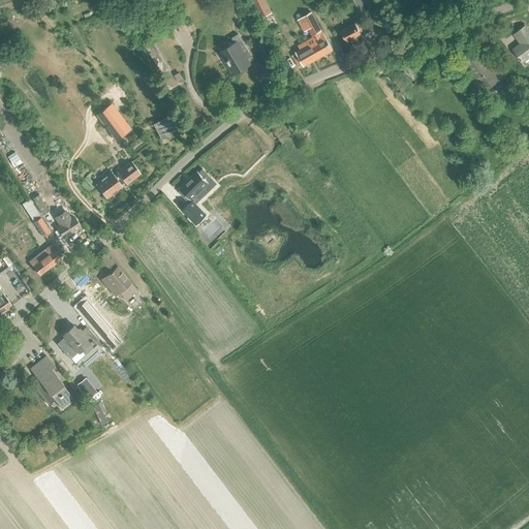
[(265,0),(251,0),(260,18),(272,12),(265,0)]
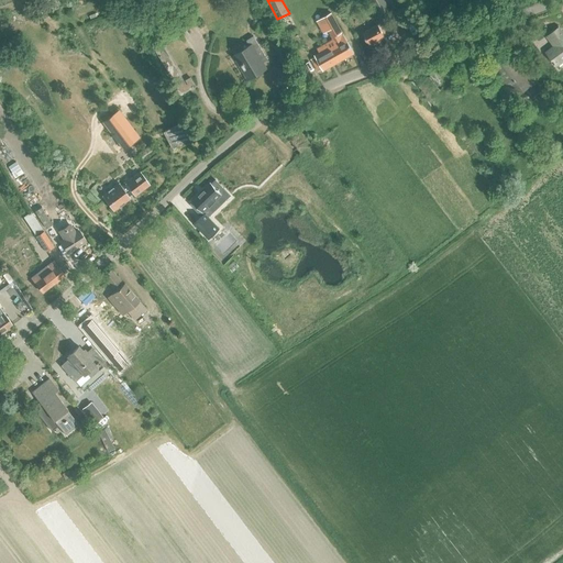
[(372,0),(382,19),(392,13),(384,0),(372,0)]
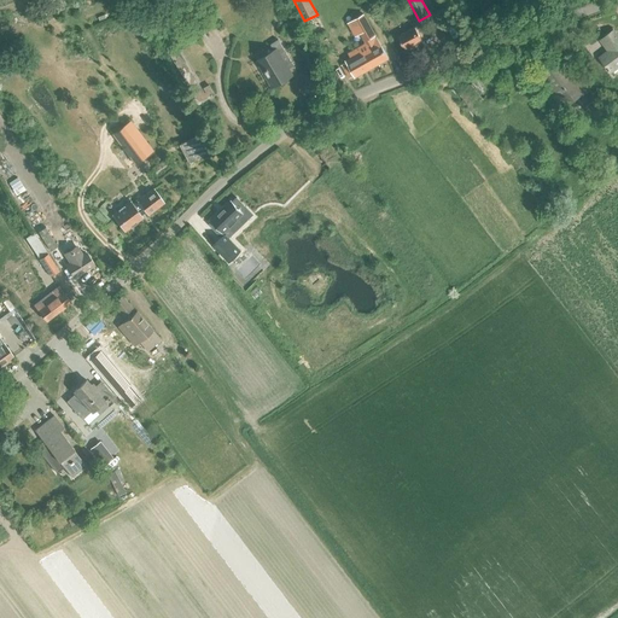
[(208,15),(193,24),(200,35),(215,25),(208,15)]
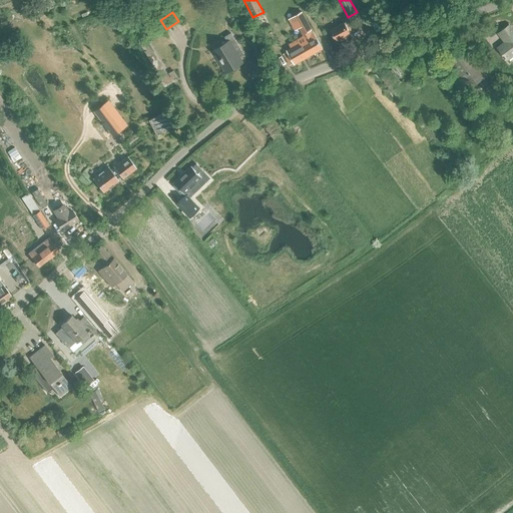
[(300,28),(304,36),(289,44),(292,49),(284,54),(290,64),(294,62),(295,64),(323,48),(302,12),(293,17),(300,28)]
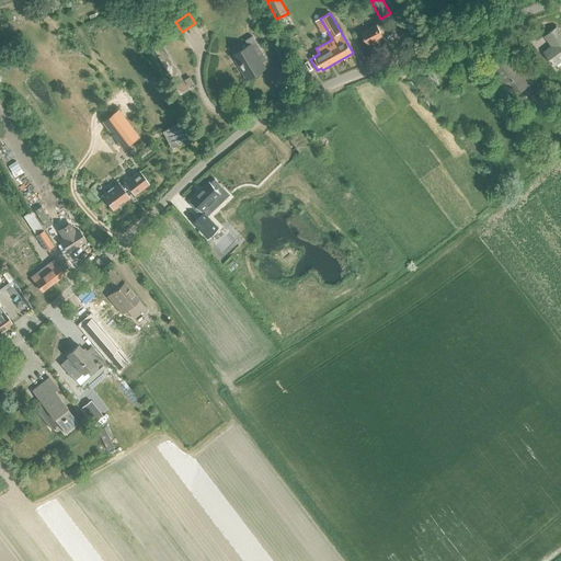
[(362,32),(367,44),(388,34),(381,21),(362,32)]
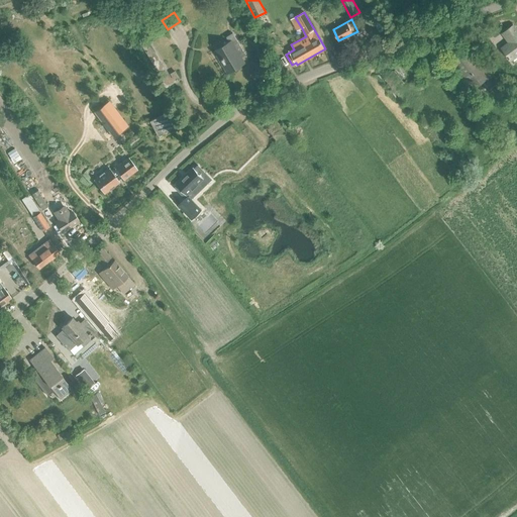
[(509,42),(502,47),(503,48),(511,60),(516,56),(516,30),(513,25),(502,33),(509,42)]
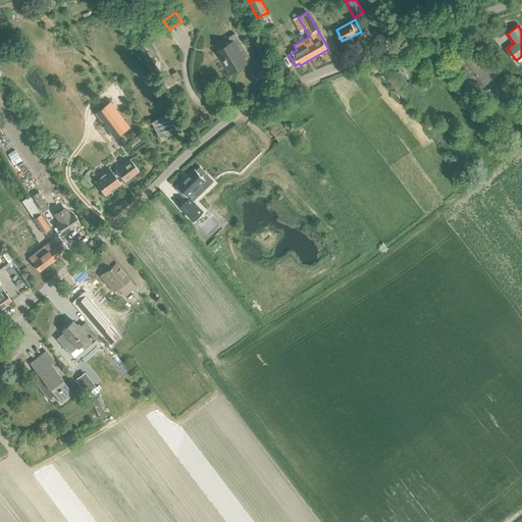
[(272,32),(267,34),(274,46),(281,42),(275,32),(273,34),(272,32)]
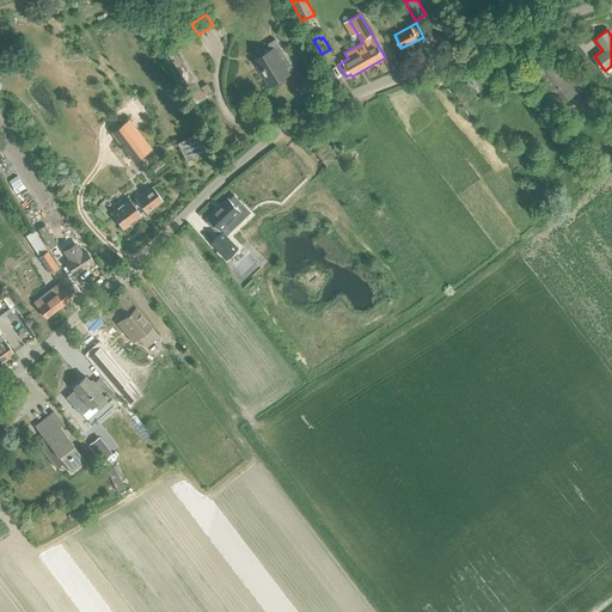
[(268,43),(273,51),(258,60),(257,57),(256,57),(273,85),(271,83),(286,74),(287,77),(288,77),(282,66),(288,62),(291,65),(275,40),(268,43)]
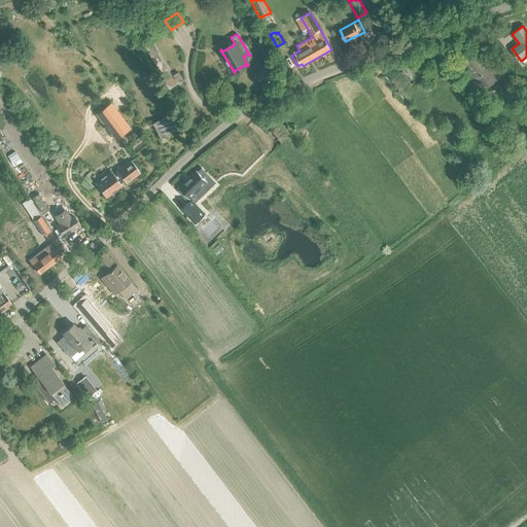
[(461,61),(483,90),(492,83),(498,92),(508,83),(496,67),(490,71),(475,50),(461,61)]
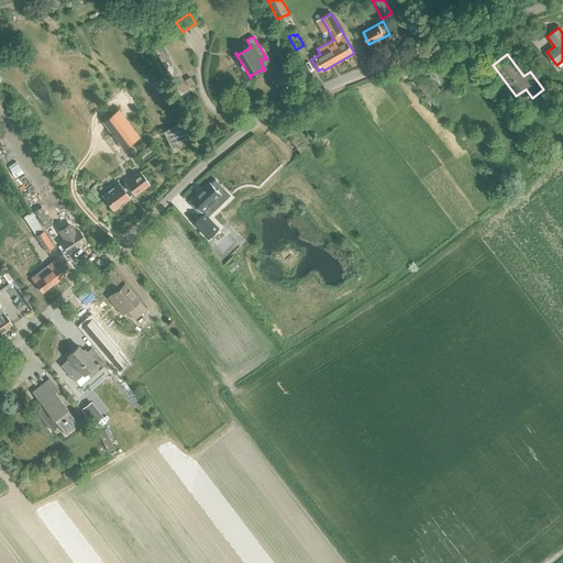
[(172,85),(178,97),(197,87),(190,75),(172,85)]
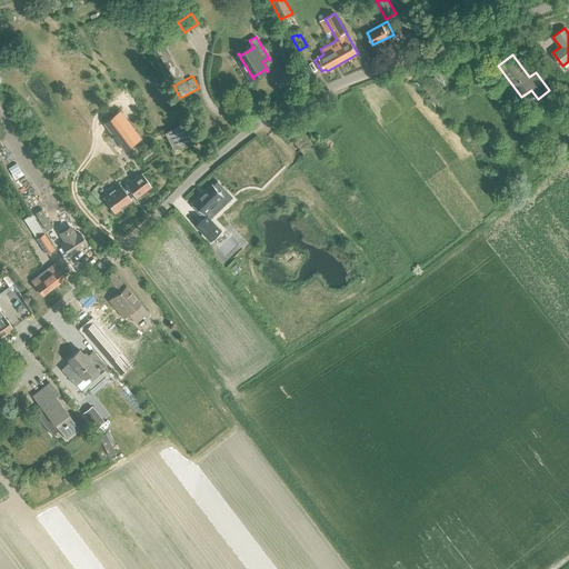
[(137,140),(118,111),(101,122),(120,151),(137,140)]
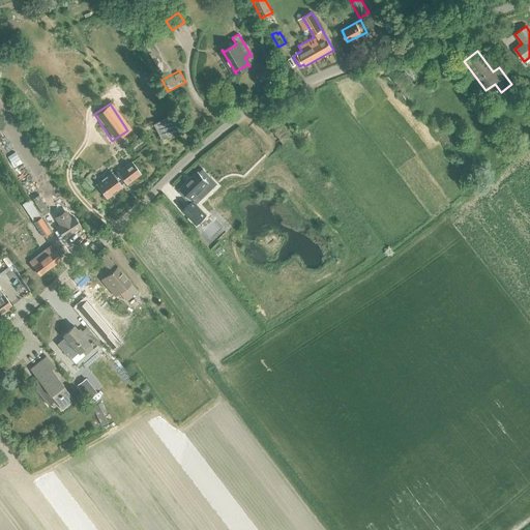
[(153,124),(160,136),(164,141),(179,131),(170,115),(153,124)]
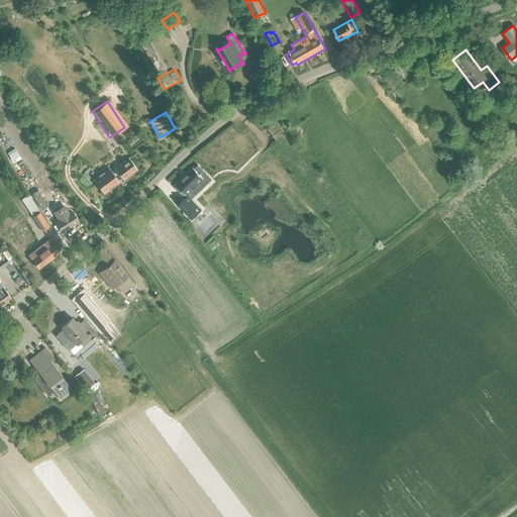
[(98,176),(99,176),(93,180),(104,194),(109,190),(110,190),(110,189),(113,186),(114,187),(114,186),(119,182),(118,180),(121,177),(123,180),(137,170),(128,158),(114,169),(115,169),(111,171),(109,168),(103,172),(103,173),(99,175),(98,176)]
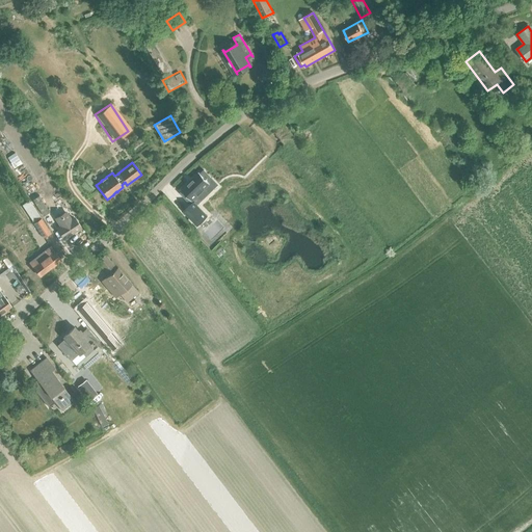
[(183,190),(180,193),(185,198),(188,195),(193,202),(183,211),(197,225),(207,216),(195,204),(203,197),(198,193),(209,184),(207,182),(211,179),(204,170),(200,175),(198,173),(182,189),(183,190)]
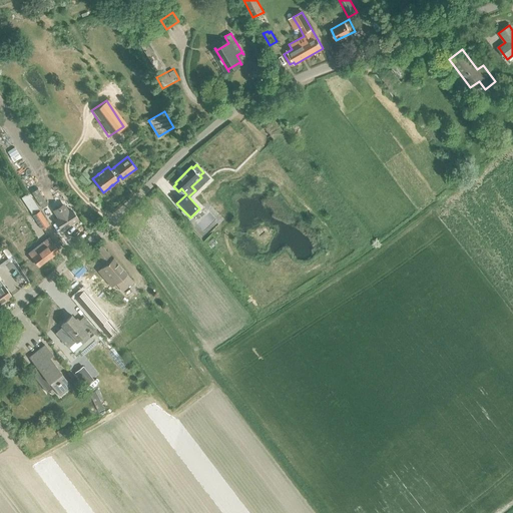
[(31,192),(42,208),(47,204),(37,188),(31,192)]
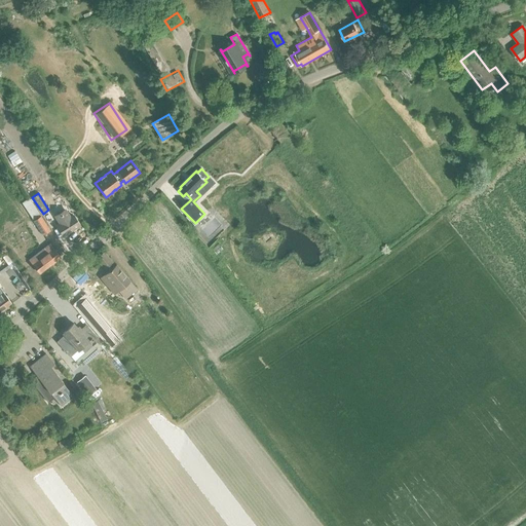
[(28,198),(22,203),(33,221),(42,235),(49,230),(40,217),(28,198)]
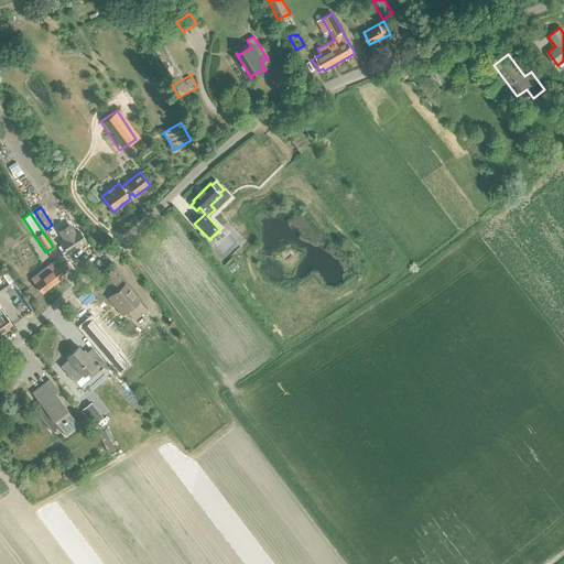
[(61,242),(67,251),(84,240),(78,231),(74,234),(68,225),(67,225),(58,230),(65,240),(61,242)]
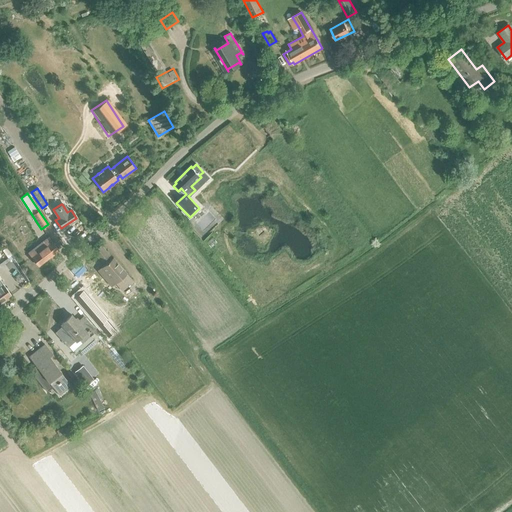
[(28,253),(38,266),(58,250),(48,237),(28,253)]
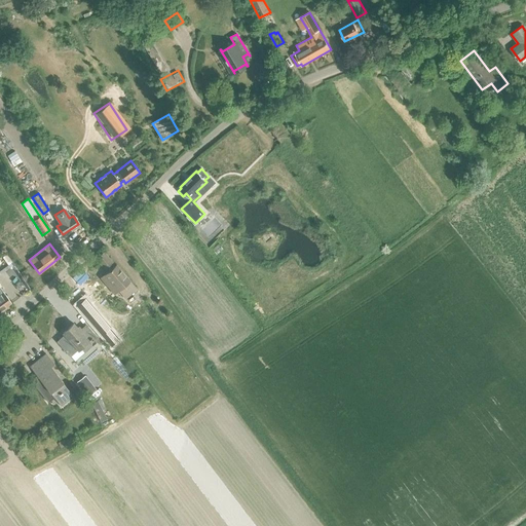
[(106,272),(100,277),(114,295),(118,291),(124,299),(137,289),(115,264),(114,265),(103,252),(95,259),(106,272)]
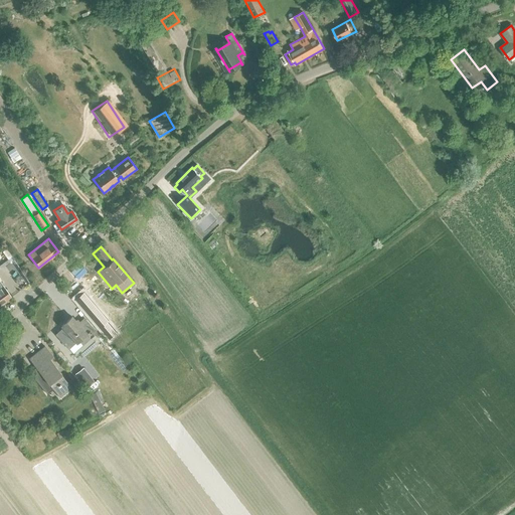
[(0,305),(11,297),(0,281),(0,305)]
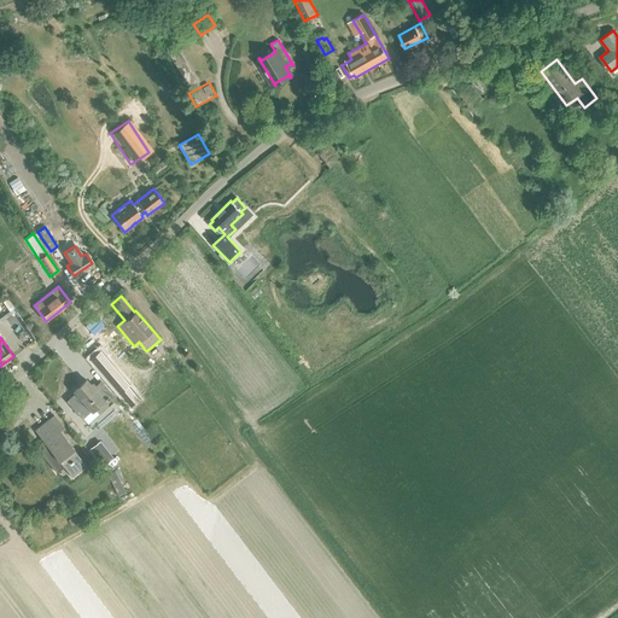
[(85,353),(100,372),(112,362),(95,343),(85,353)]
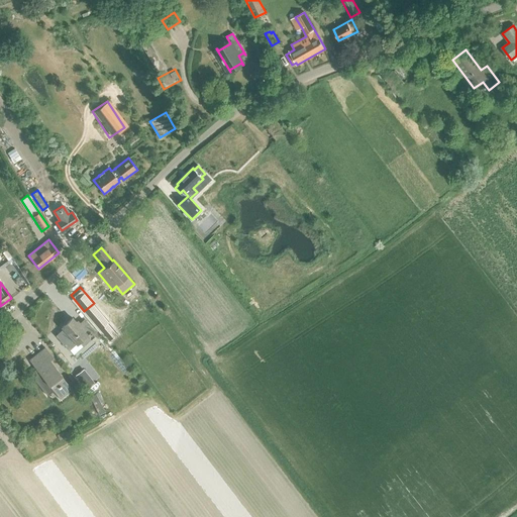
[(63,329),(57,334),(69,348),(76,343),(81,348),(96,334),(84,320),(79,325),(72,318),(62,327),(63,329)]
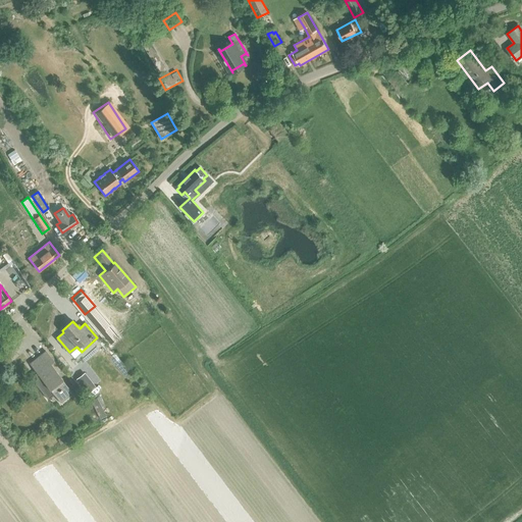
[(46,351),(29,363),(37,373),(31,377),(48,400),(54,395),(60,403),(72,394),(62,380),(63,379),(51,364),(54,361),(46,351)]
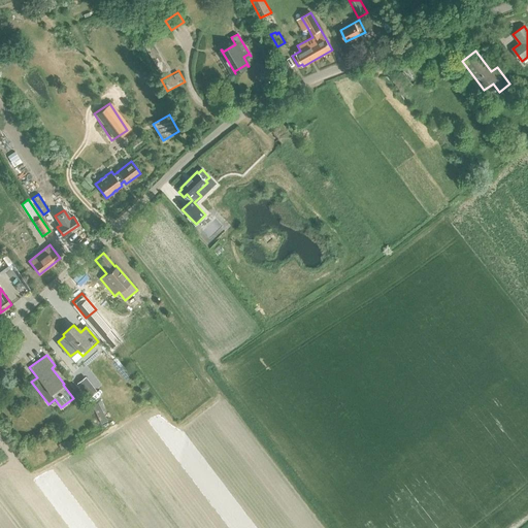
[(86,378),(77,385),(88,397),(95,392),(86,378)]
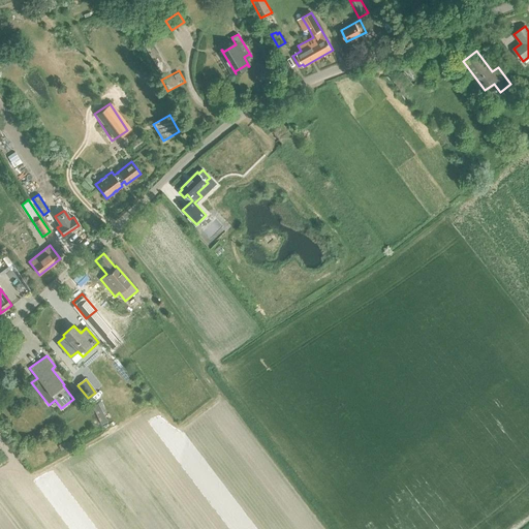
[(102,414),(97,416),(101,425),(106,422),(102,414)]
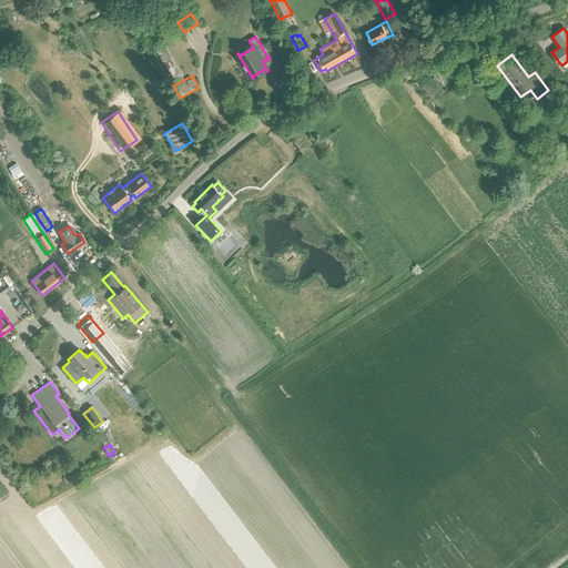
[(62,478),(66,484),(74,478),(71,473),(62,478)]
